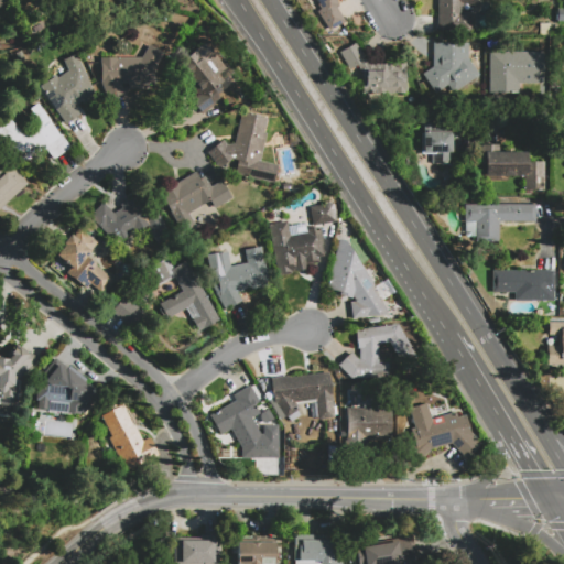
[(316,0),(336,0),(339,4),(336,8),(346,21),(331,31),(317,12),(321,10),(316,4),(318,2),(316,0)]
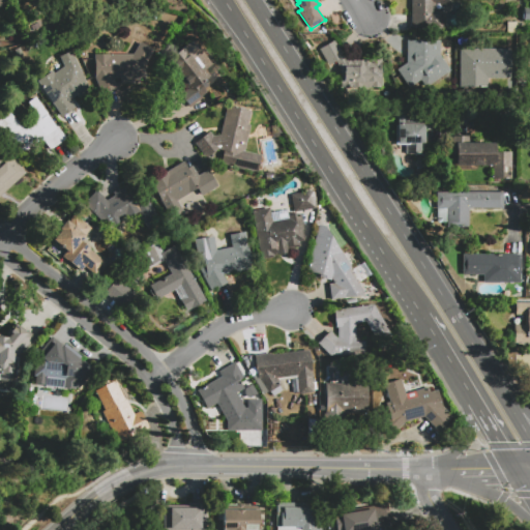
[(410,0),(449,0),(449,3),(443,3),(443,28),(410,28),(410,0)]
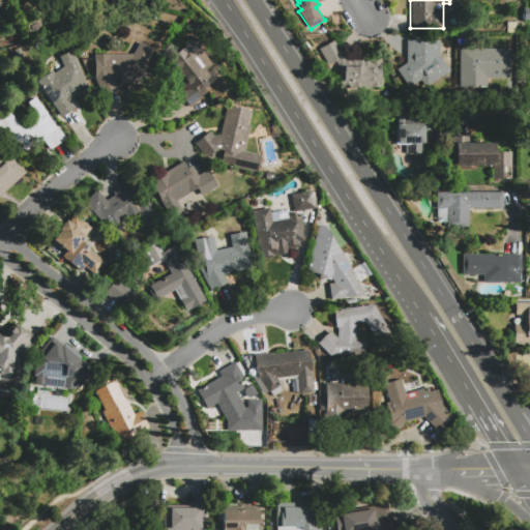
[(189,107),(178,91),(185,86),(167,60),(198,37),(224,75),(205,87),(207,91),(202,95),(203,97),(189,107)]
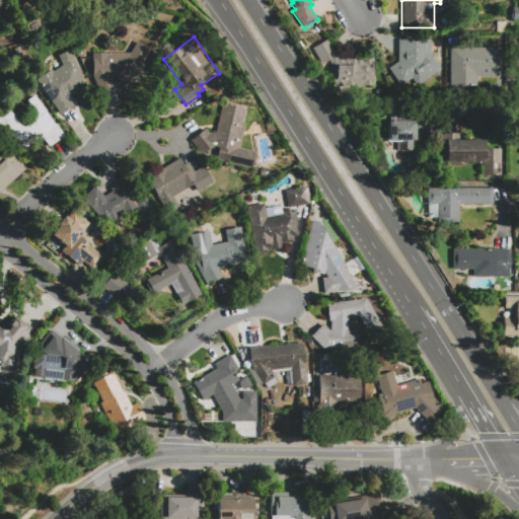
[(412,57),(413,38),(431,39),(430,55),(441,68),(418,85),(413,78),(401,86),(388,68),(402,58),(405,62),(412,57)]
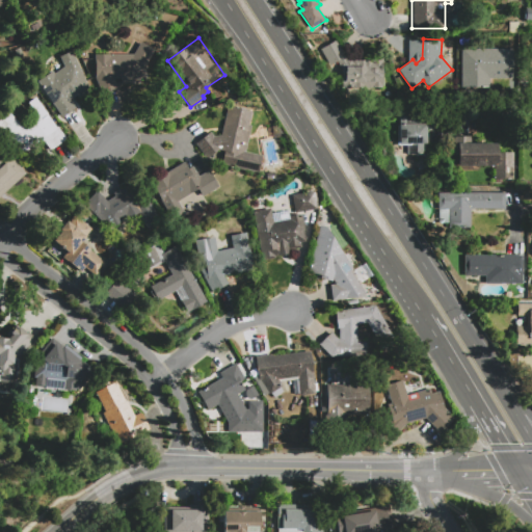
[(323,47),(336,41),(346,60),(333,67),(323,47)]
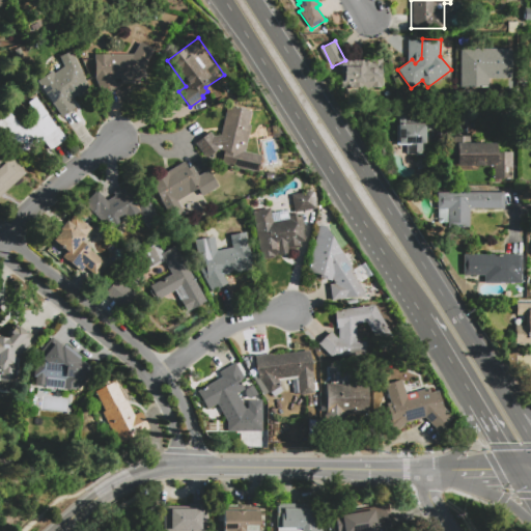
[(146,62),(146,79),(114,79),(118,88),(106,94),(98,78),(94,78),(94,54),(133,54),(141,42),(154,49),(146,62)]
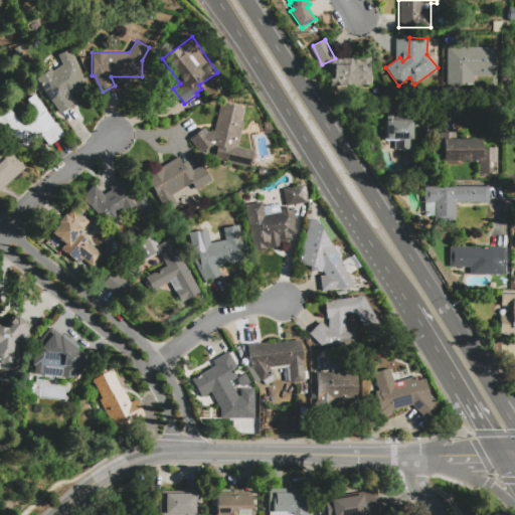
[(496,47),(497,76),(474,77),(474,82),(448,83),(447,49),(496,47)]
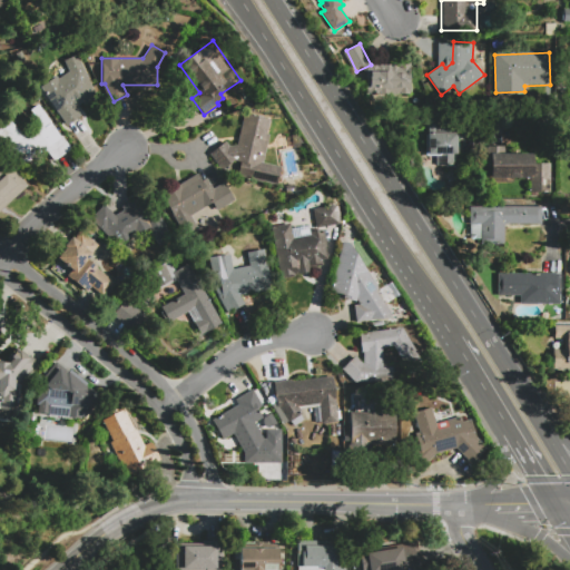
[(82,102),(76,107),(81,116),(67,126),(40,87),(56,76),(58,79),(69,71),(64,60),(77,55),(97,99),(84,105),(82,102)]
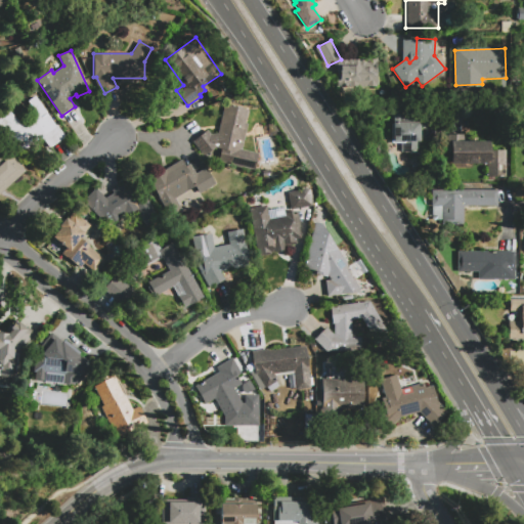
[(339,64),(359,64),(359,68),(370,68),(370,64),(378,64),(378,86),(339,86),(339,64)]
